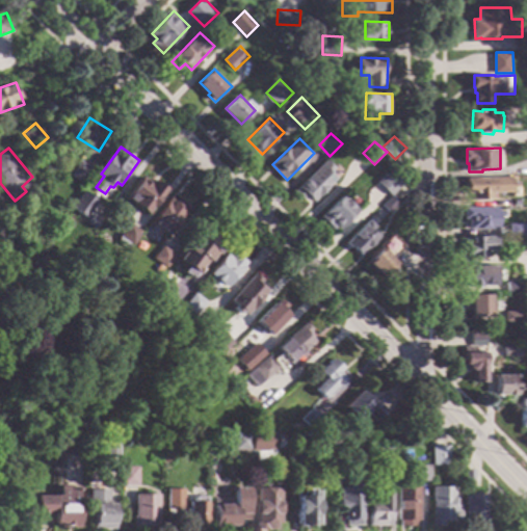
[(339,167),(335,173),(339,178),(315,203),(308,195),(305,198),(298,191),(330,158),(339,167)]
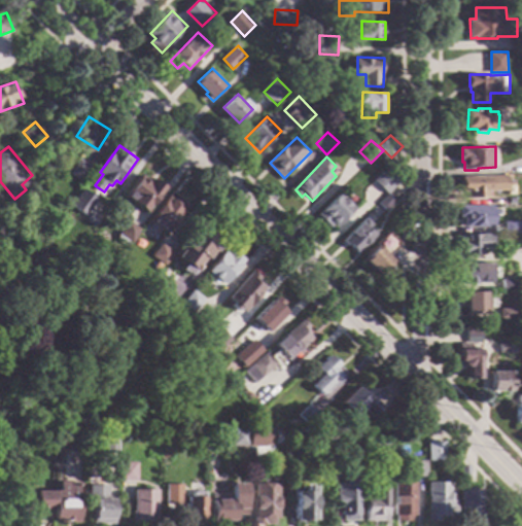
[(98,168),(88,182),(73,171),(83,158),(98,168)]
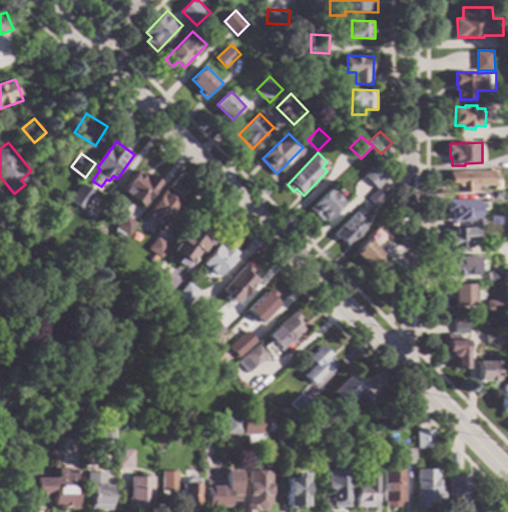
[(394,174),(380,188),(366,175),(380,161),(394,174)]
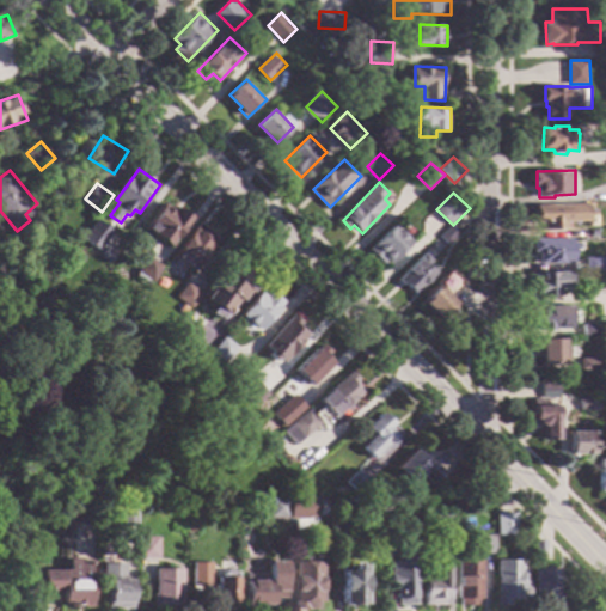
[(196,215),(173,246),(150,228),(172,197),(196,215)]
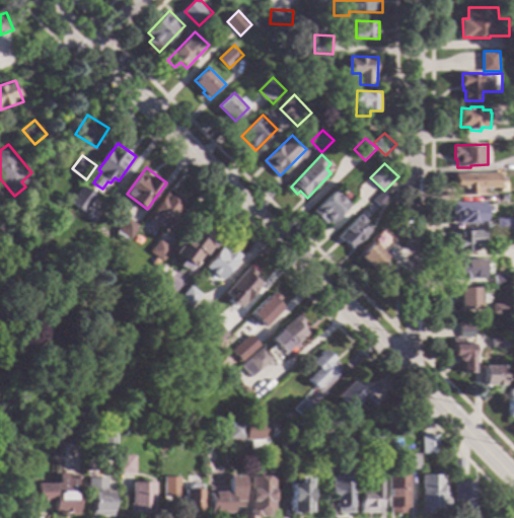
[(502,188),(484,188),(484,194),(465,194),(464,188),(458,188),(458,173),(502,172),(502,188)]
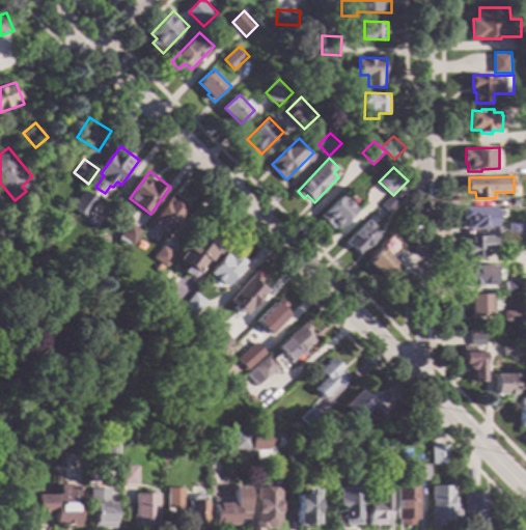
[(101,198),(86,220),(73,212),(87,189),(101,198)]
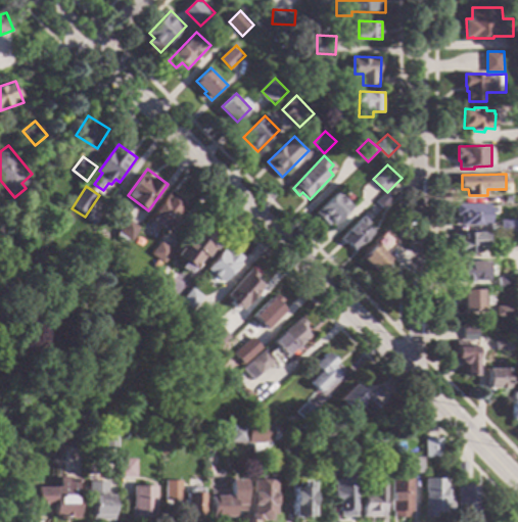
[(191,203),(169,231),(151,218),(174,189),(191,203)]
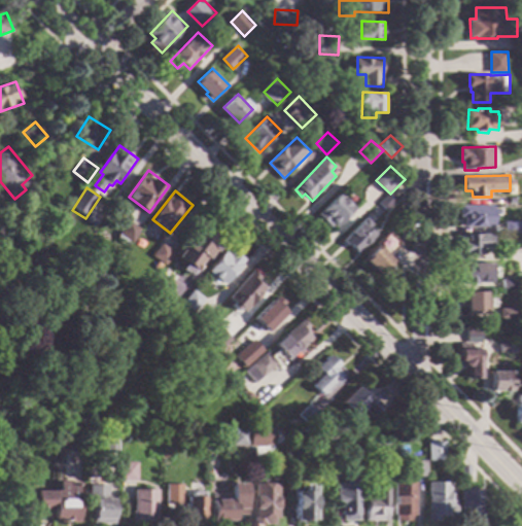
[(358,207),(340,225),(338,223),(334,226),(320,214),(343,191),(358,207)]
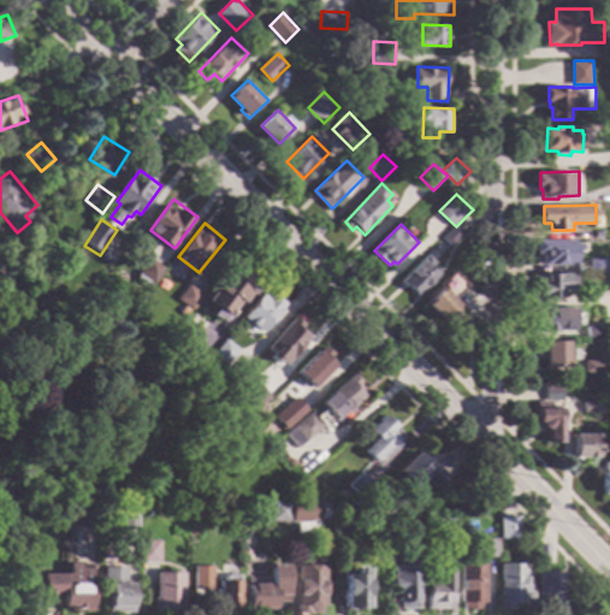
[(467,231),(454,244),(446,237),(459,224),(467,231)]
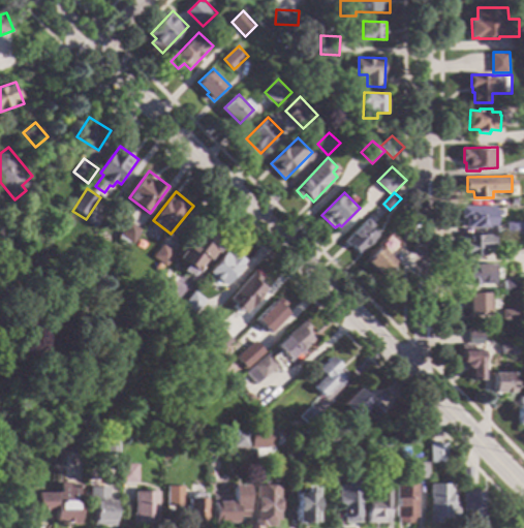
[(498,227),(468,228),(468,217),(464,217),(463,206),(497,205),(498,227)]
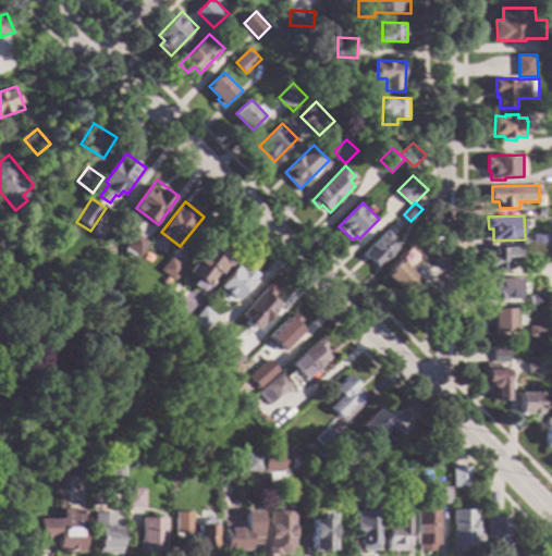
[(396,236),(392,238),(400,246),(379,267),(366,254),(390,230),(396,236)]
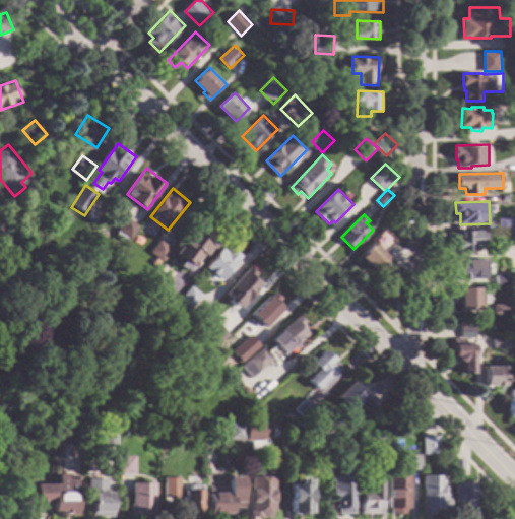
[(143,225),(134,239),(132,238),(130,241),(125,241),(121,238),(120,231),(131,215),(143,225)]
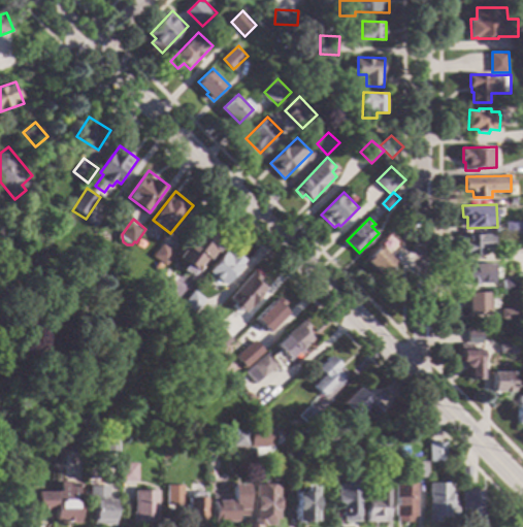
[(522,232),(509,232),(509,222),(522,222),(522,232)]
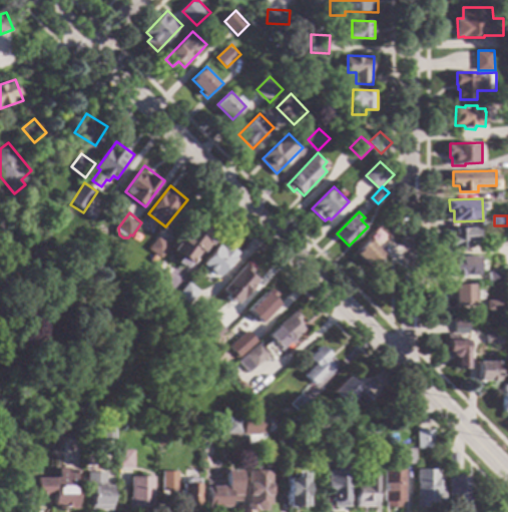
[(214,231),(192,263),(175,250),(196,219),(214,231)]
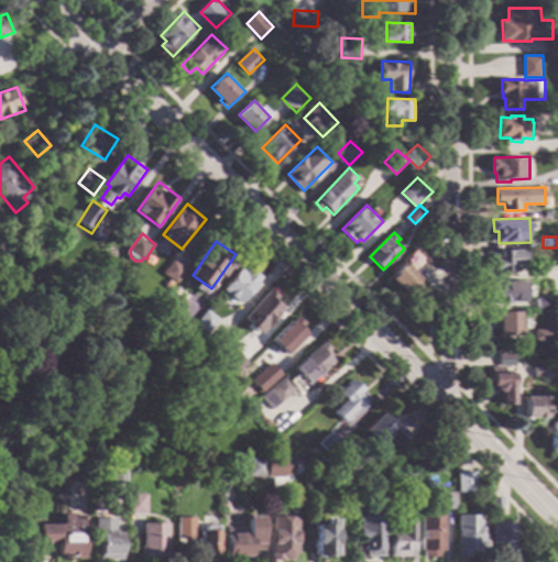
[(431,259),(418,272),(423,279),(408,294),(392,276),(420,248),(431,259)]
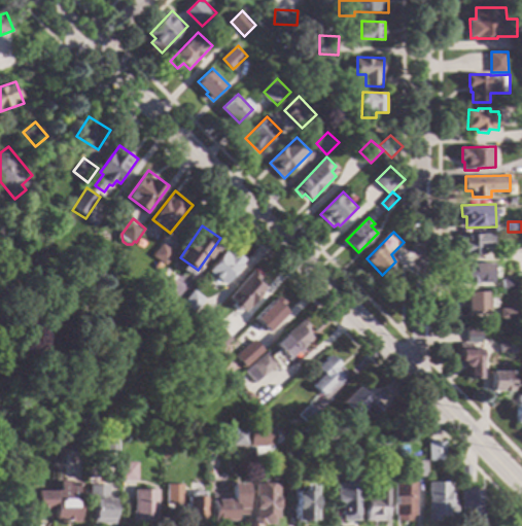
[(492,247),(482,247),(482,254),(464,254),(464,240),(465,240),(465,234),(492,234),(492,247)]
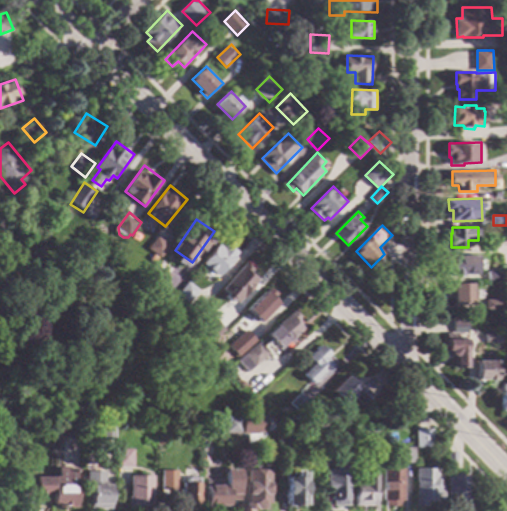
[(173,246),(163,258),(151,248),(160,236),(173,246)]
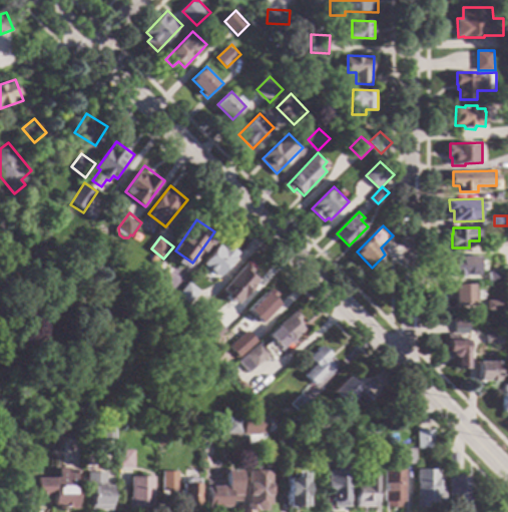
[(226,247),(229,243),(239,251),(235,256),(237,258),(222,276),(206,264),(221,243),(226,247)]
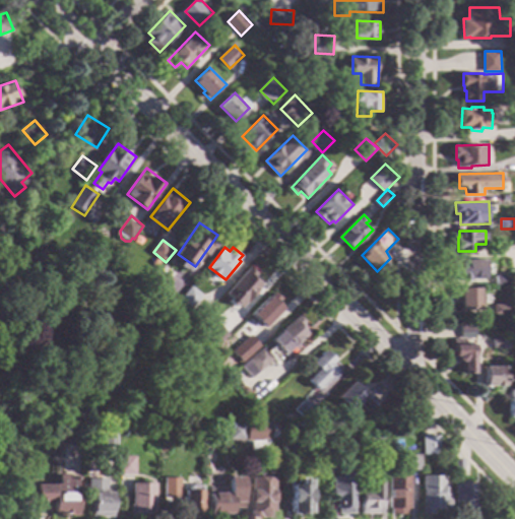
[(164,262),(161,267),(155,263),(159,258),(164,262)]
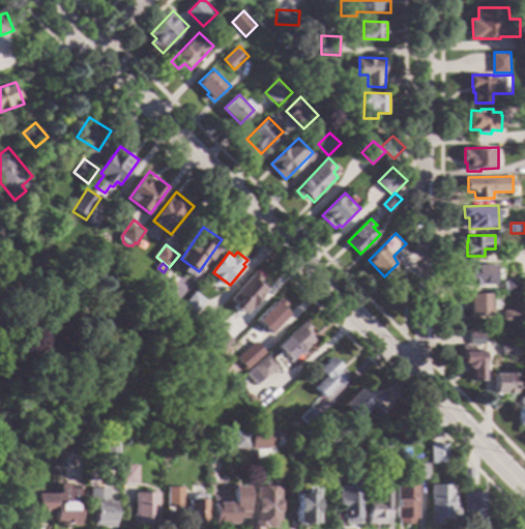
[(499,283),(491,284),(491,287),(487,287),(487,284),(483,284),(483,286),(471,286),(471,285),(468,285),(467,280),(468,280),(468,264),(498,264),(499,283)]
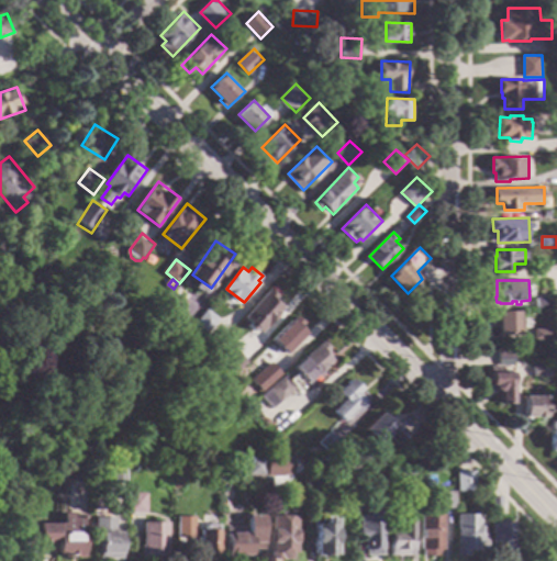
[(274,285),(282,294),(278,300),(286,307),(264,333),(246,316),(274,285)]
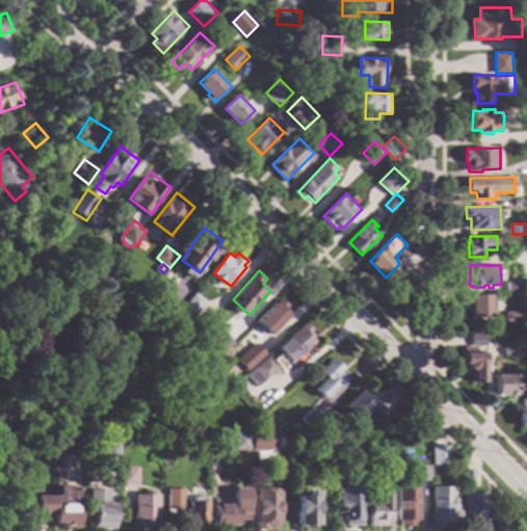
[(181,285),(165,309),(151,298),(166,275),(181,285)]
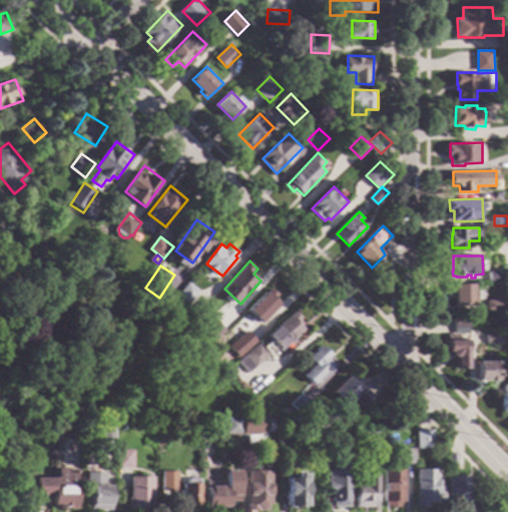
[(504,281),(490,281),(490,272),(504,271),(504,281)]
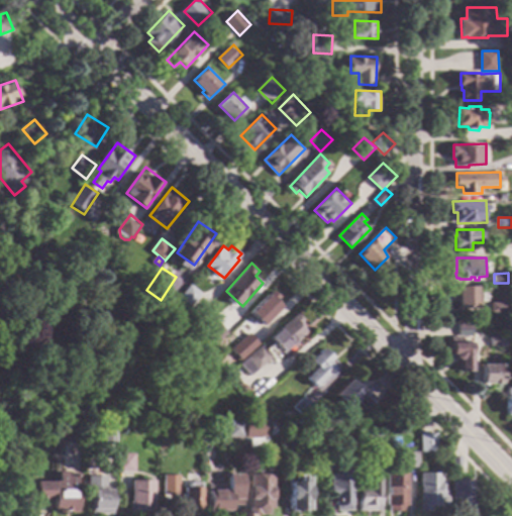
[(204,292),(190,310),(180,301),(194,284),(204,292)]
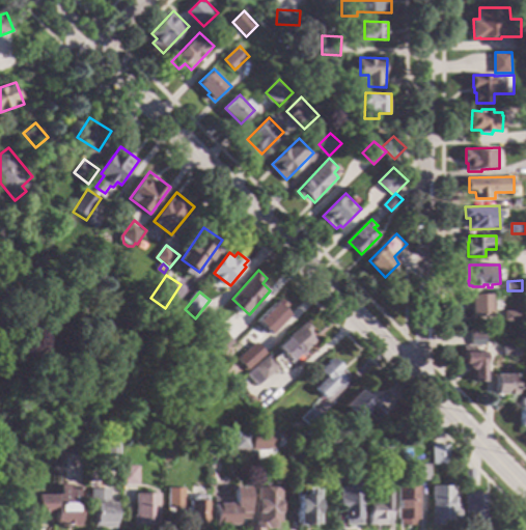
[(492,301),(496,301),(496,307),(492,307),(492,315),(472,315),(471,294),(492,294),(492,301)]
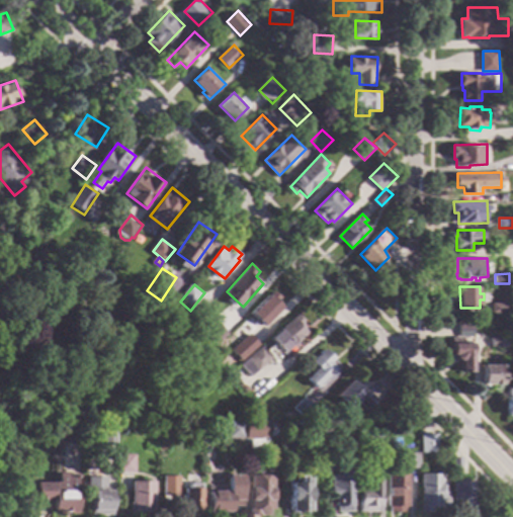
[(284,296),(280,302),(285,306),(266,325),(253,312),(276,288),(284,296)]
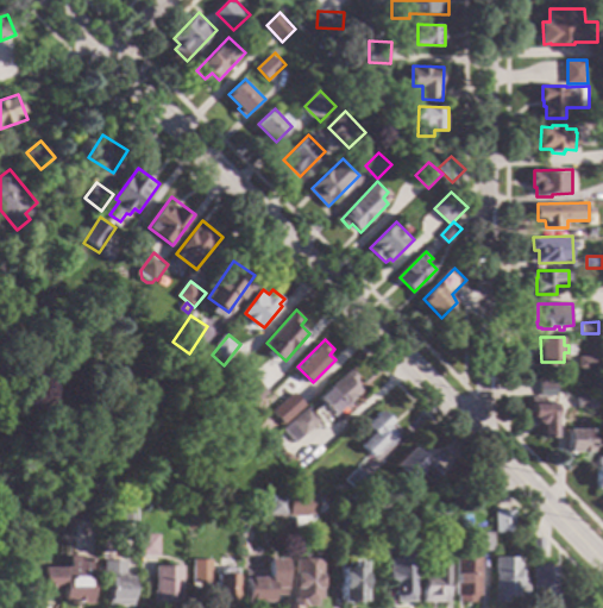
[(600,368),(582,368),(580,356),(598,355),(600,368)]
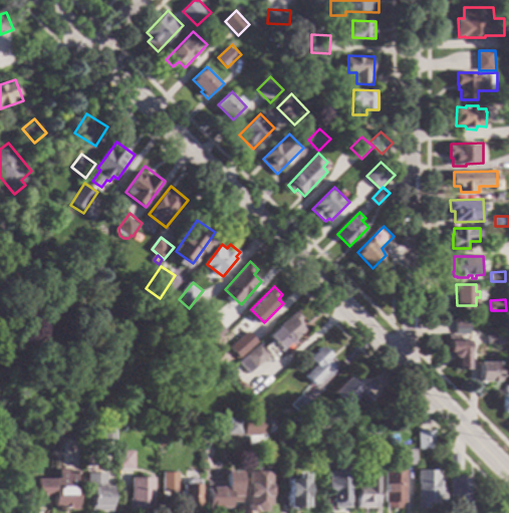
[(304,318),(300,321),(306,328),(282,350),(269,336),(298,311),(304,318)]
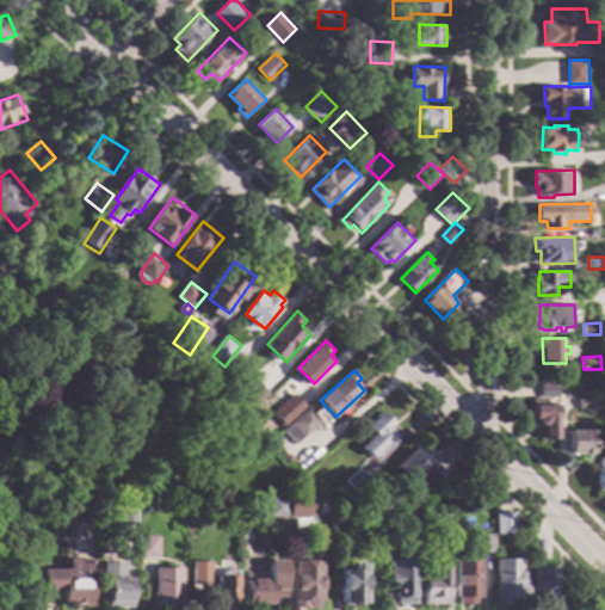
[(273,392),(258,407),(241,392),(258,376),(273,392)]
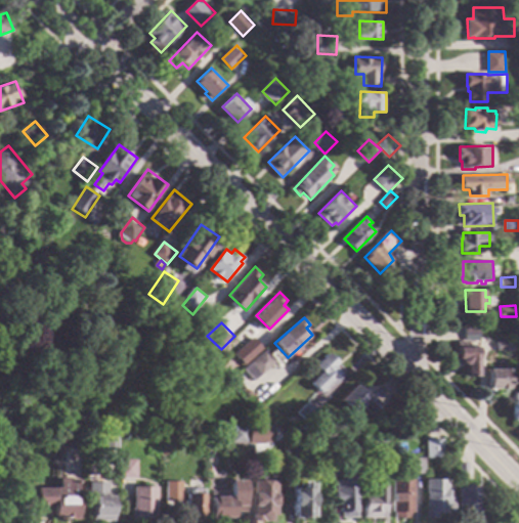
[(482,339),(473,340),(473,344),(479,344),(479,346),(482,346),(482,376),(470,376),(470,364),(467,364),(464,361),(464,358),(461,358),(461,340),(468,340),(468,323),(482,323),(482,339)]
